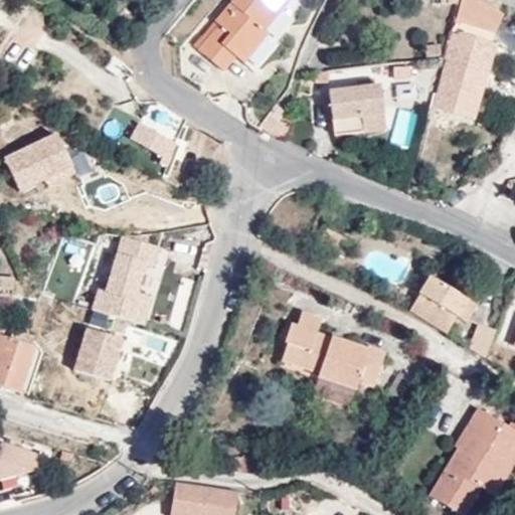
[(290,0),(233,0),(194,47),(223,71),(235,57),(244,64),(270,34),(265,30),(290,0)]
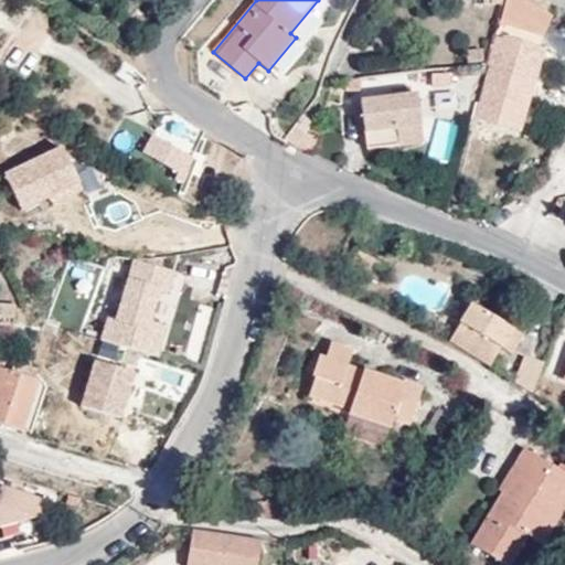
[(488,65),(478,105),(492,109),(492,114),(513,118),(522,83),(525,84),(530,65),(509,59),(513,41),(533,46),(550,17),(524,0),(504,0),(492,45),(488,65)]
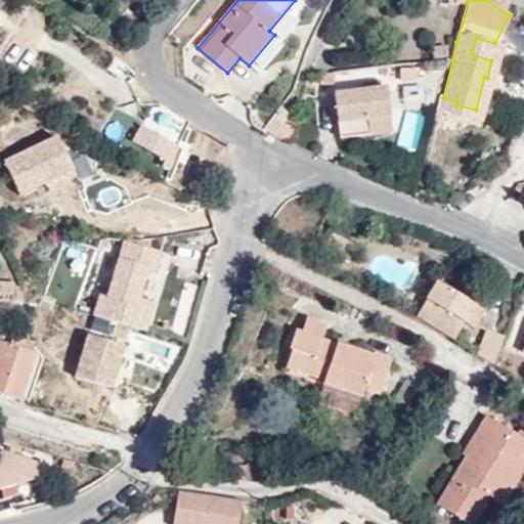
[(419,67),(420,97),(440,96),(440,67),(419,67)]
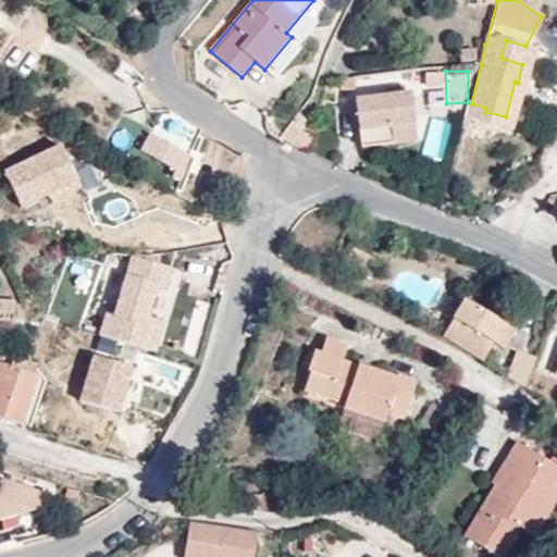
[(445,73),(428,74),(428,85),(445,84),(445,73)]
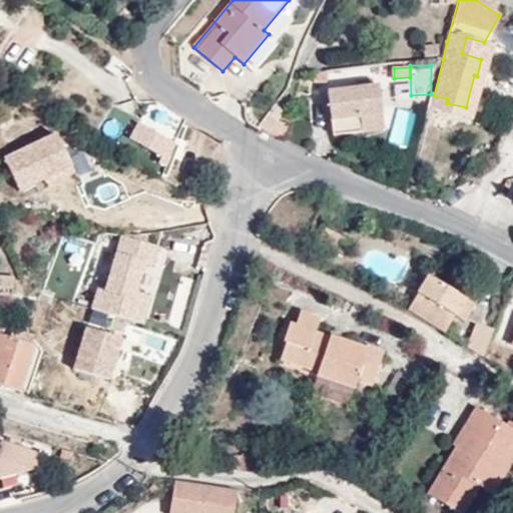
[(328,71),(314,72),(315,81),(328,81),(328,71)]
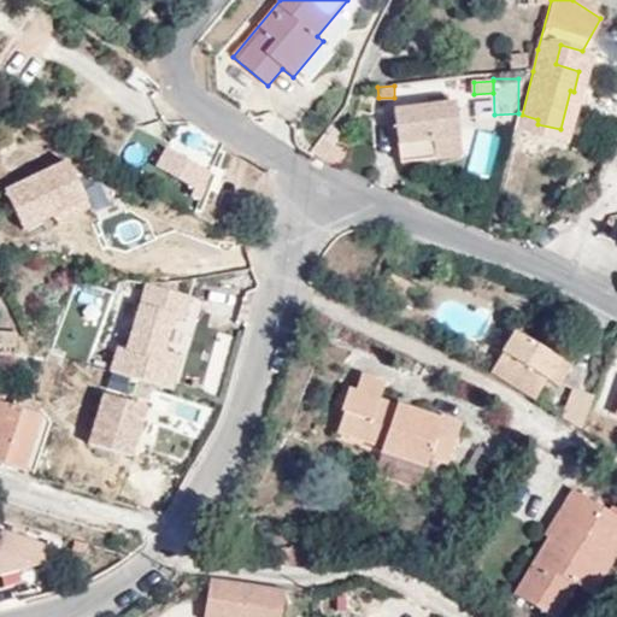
[(460,157),(457,105),(395,110),(399,163),(460,157)]
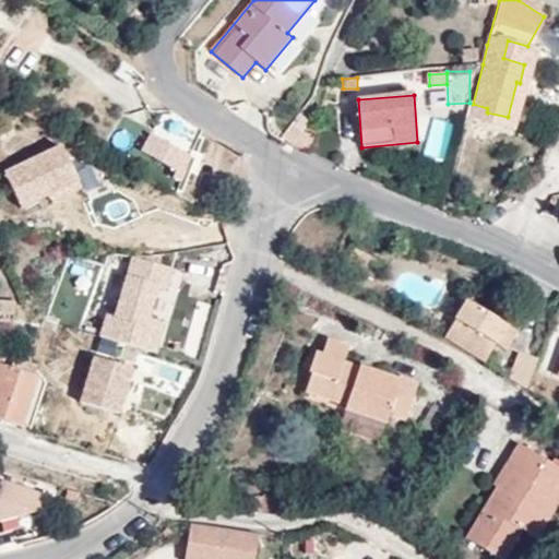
[(38,109),(22,100),(18,110),(32,119),(38,109)]
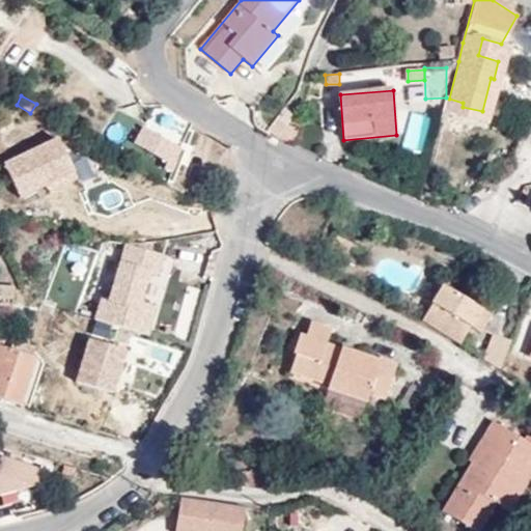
[(171,172),(179,147),(141,127),(132,143),(166,161),(162,169),(171,172)]
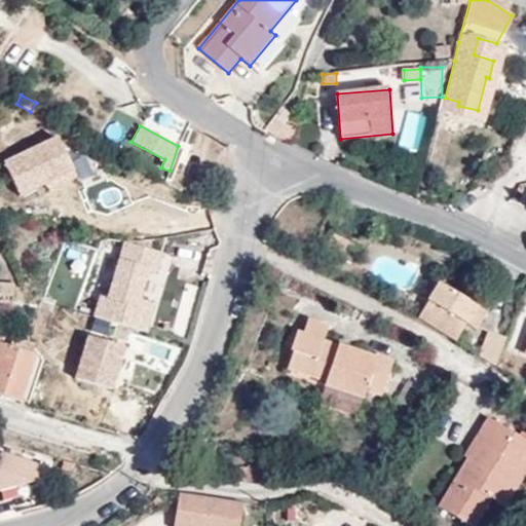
[(47,185),(75,172),(59,140),(5,165),(21,198),(47,185)]
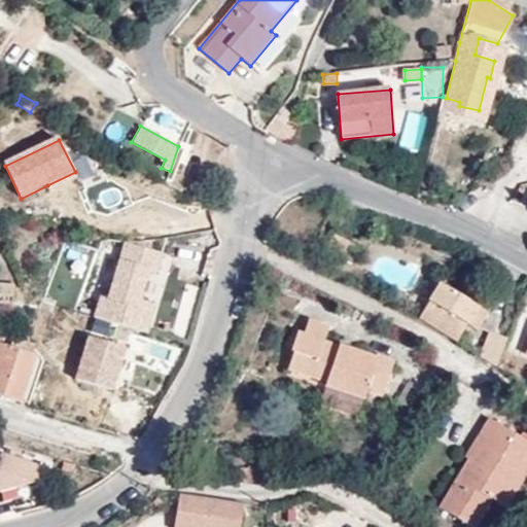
[(78,179),(75,172),(47,185),(50,192),(78,179)]
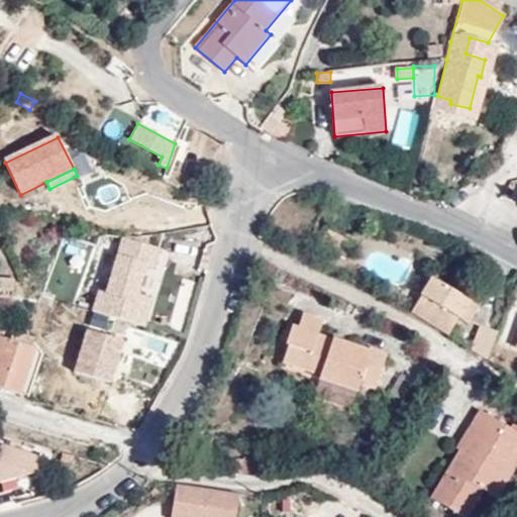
[(117,234),(95,313),(146,327),(169,248),(117,234)]
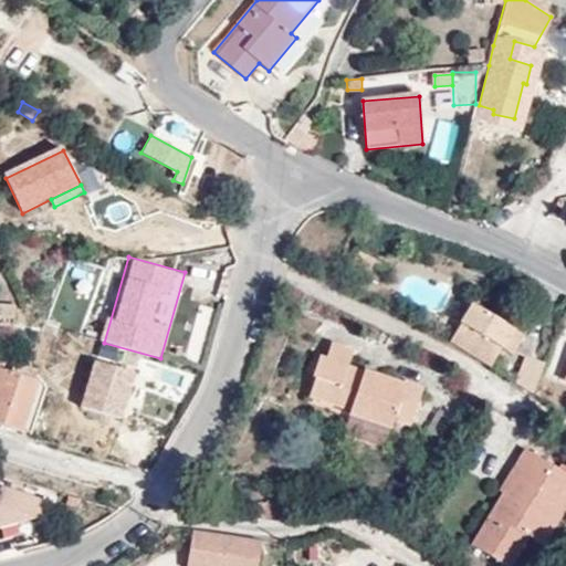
[(17,306),(0,304),(0,316),(16,318),(17,306)]
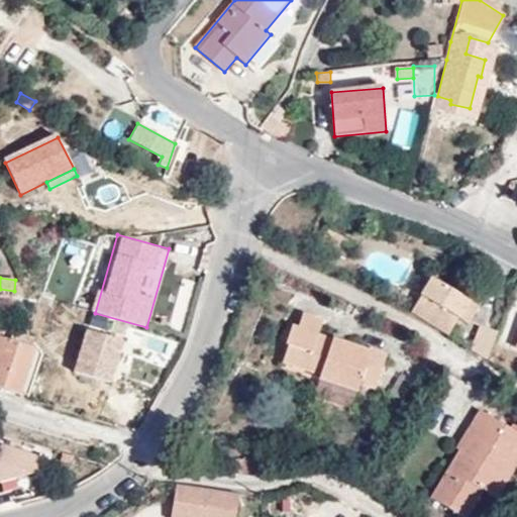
[(431,278),(410,314),(446,336),(457,318),(467,323),(477,306),(431,278)]
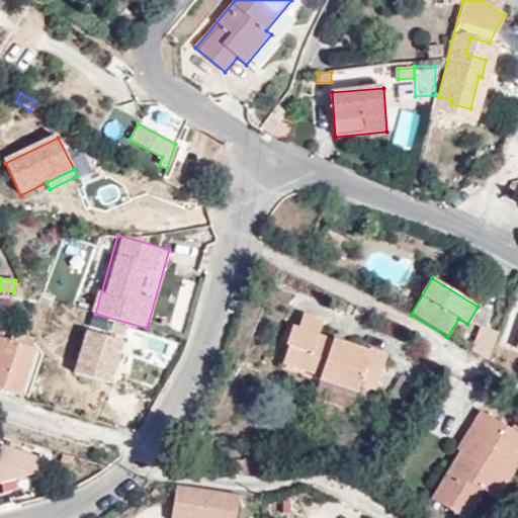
[(322,321),(303,314),(297,328),(291,327),(284,344),(288,345),(282,362),(320,375),(320,378),(356,392),(358,383),(374,390),(386,355),(369,349),(368,352),(318,336),(322,321)]
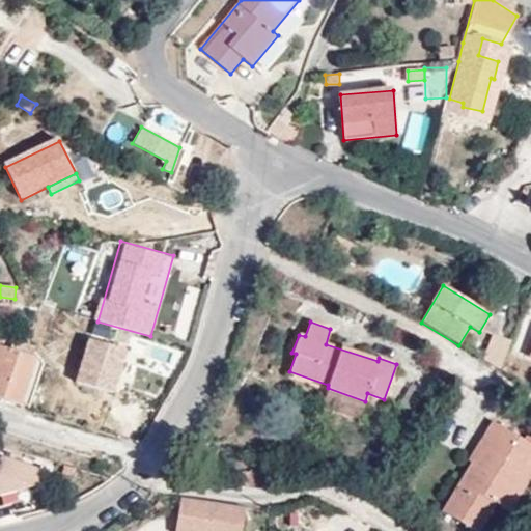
[(482,360),(499,369),(509,342),(493,335),(482,360)]
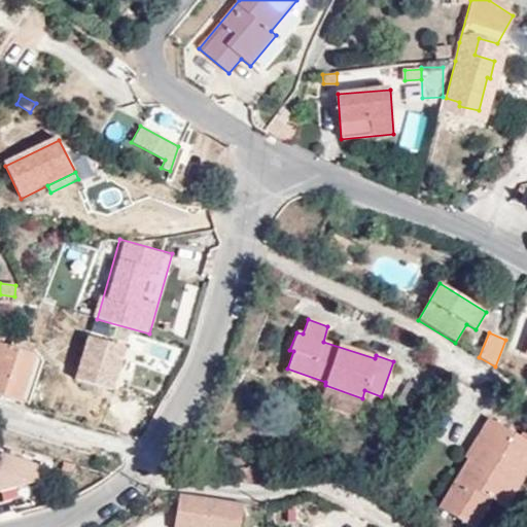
[(86,335),(72,380),(112,393),(127,347),(86,335)]
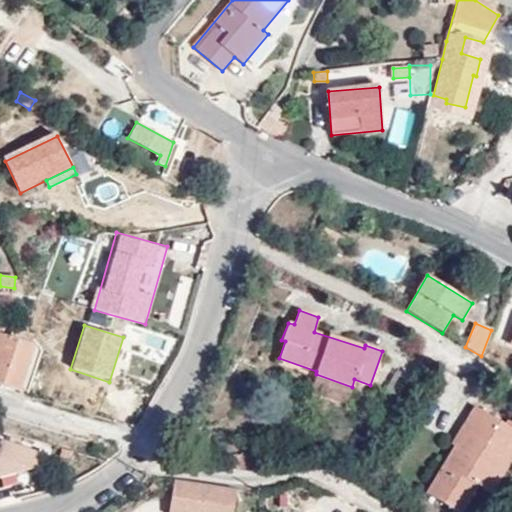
[(33,345),(0,332),(0,384),(18,390),(33,345)]
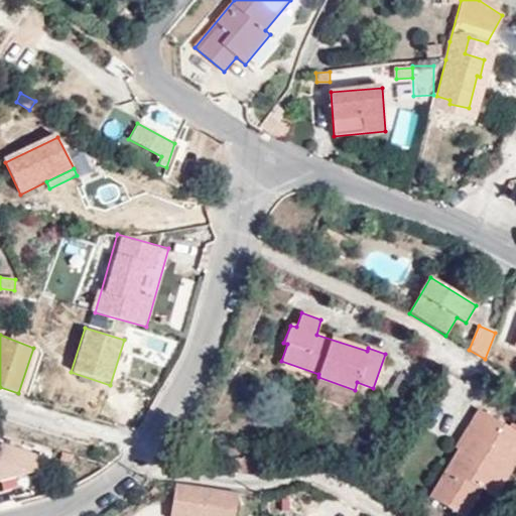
[(515,361),(515,338),(513,337),(503,362),(514,367),(515,361)]
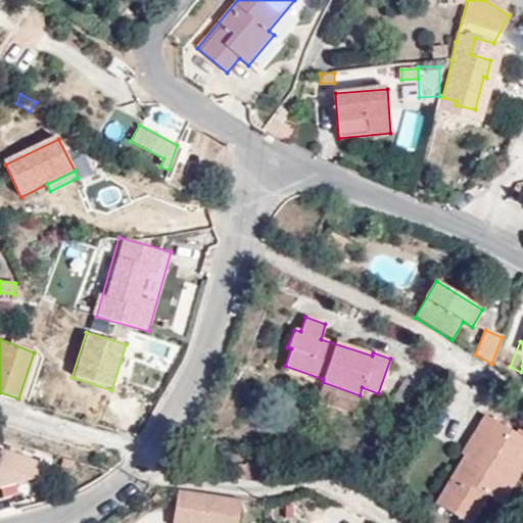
[(491,500),(522,448),(522,432),(518,429),(515,434),(484,416),(467,443),(475,447),(468,460),(464,458),(435,504),(467,522),(470,522),(487,496),(491,500)]
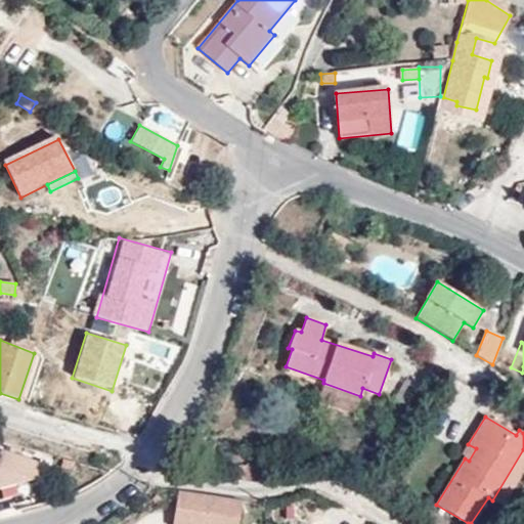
[(476,448),(468,444),(461,455),(465,459),(469,461),(476,448)]
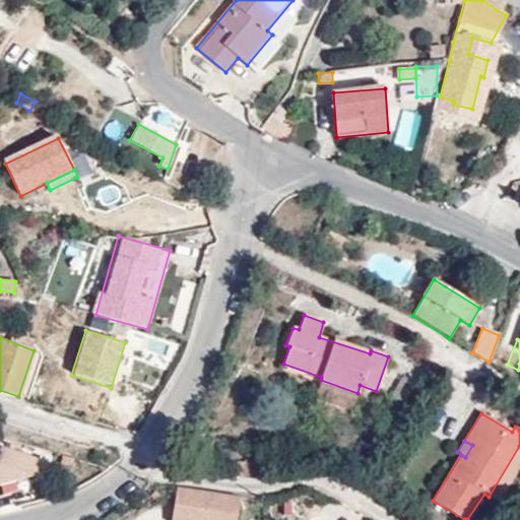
[(519,465),(519,446),(489,497),(498,502),(519,465)]
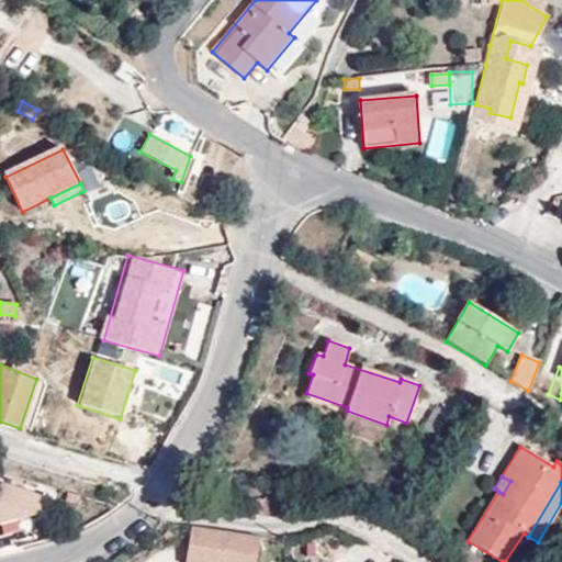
[(0,483),(0,521),(35,530),(44,493),(0,483)]
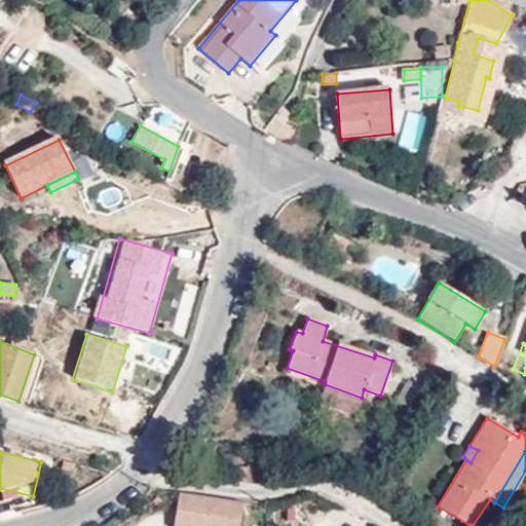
[(245,467),(243,481),(258,483),(258,467),(245,467)]
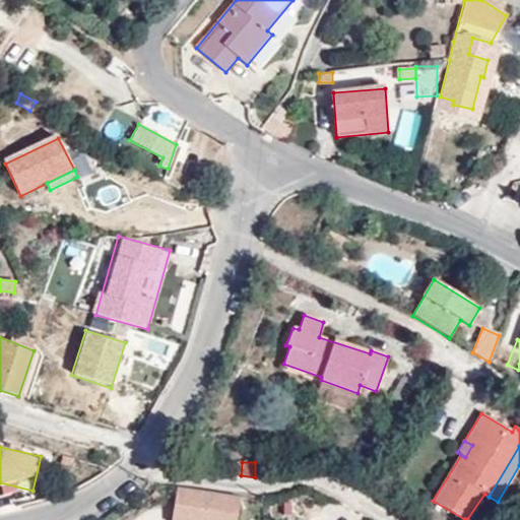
[(235,519),(240,496),(176,485),(170,519),(235,519)]
